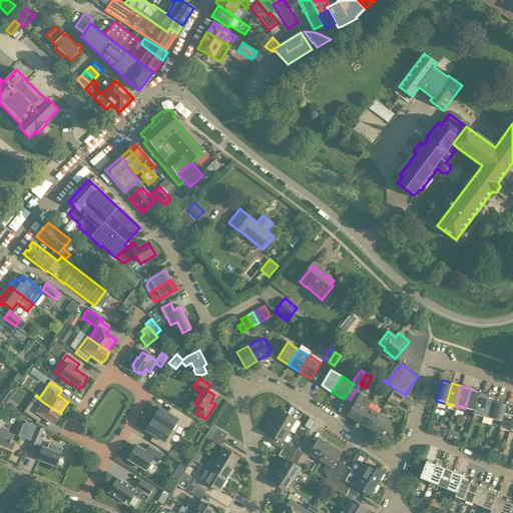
[(474,411),(479,394),(480,391),(471,388),(465,409),(474,411)]
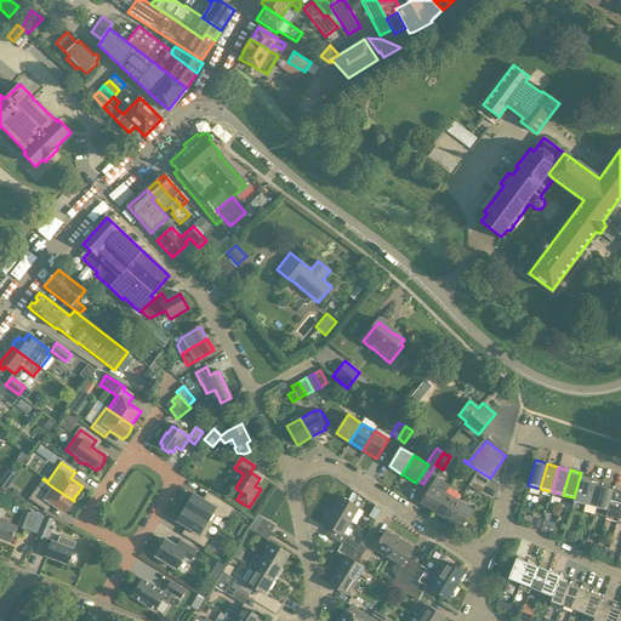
[(0,484),(7,490),(16,478),(7,472),(0,482),(0,484)]
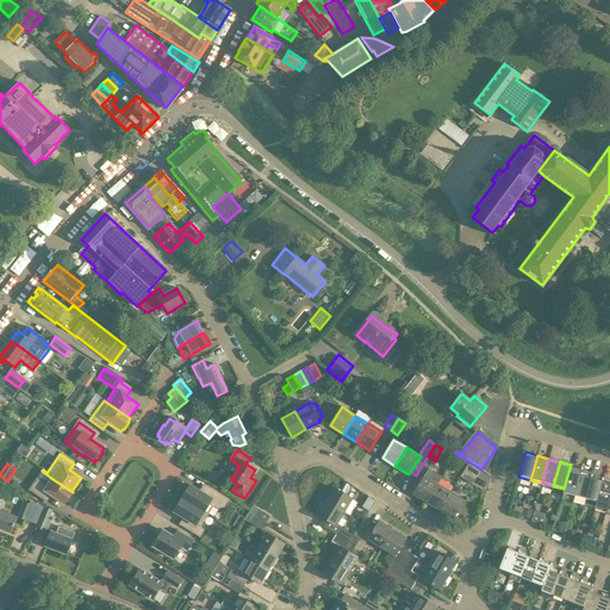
[(468,464),(465,471),(477,478),(480,471),(468,464)]
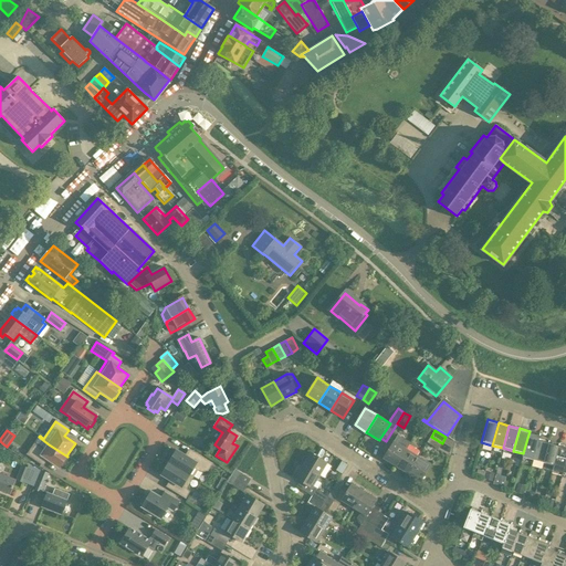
[(396,467),(406,449),(410,442),(398,435),(384,459),(396,467)]
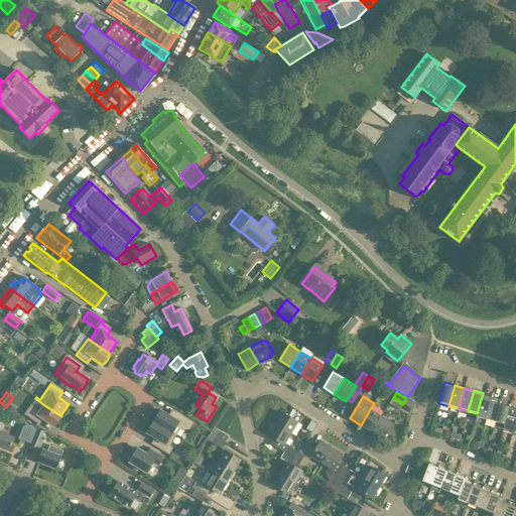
[(482,396),(477,413),(476,417),(486,420),(491,399),(482,396)]
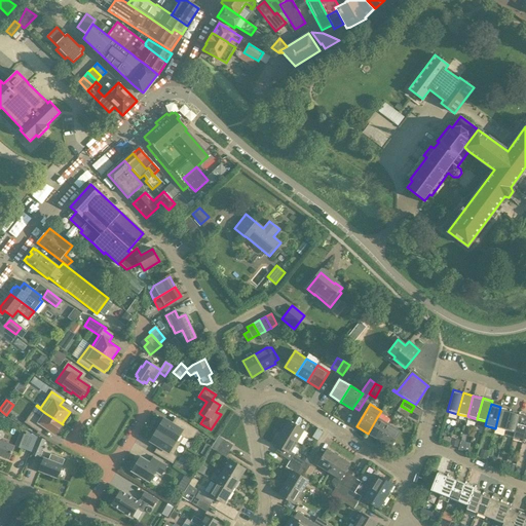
[(411,412),(401,406),(397,412),(407,418),(411,412)]
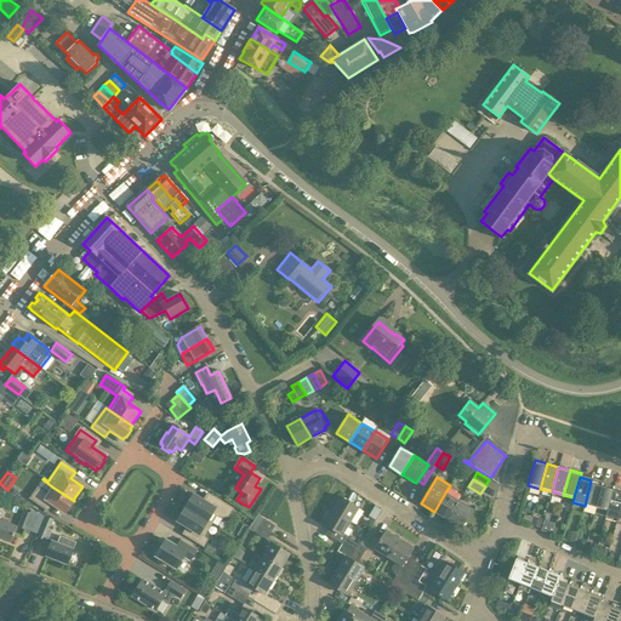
[(585,506),(596,508),(602,484),(591,480),(585,506)]
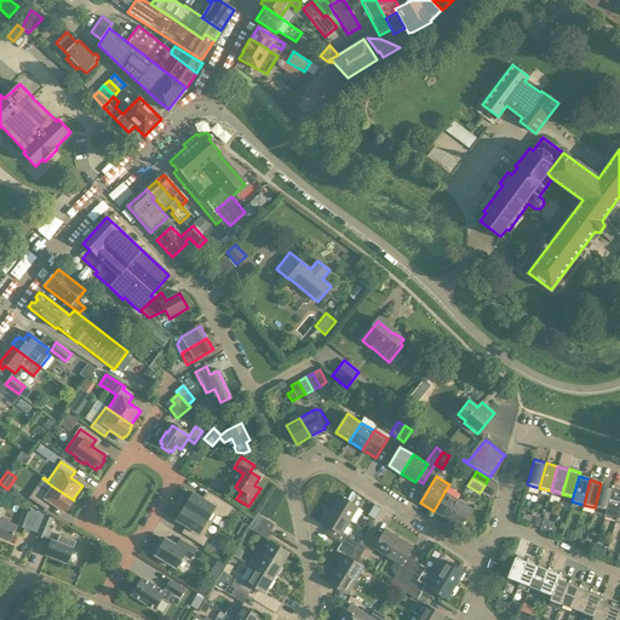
[(595,507),(606,511),(613,486),(601,483),(595,507)]
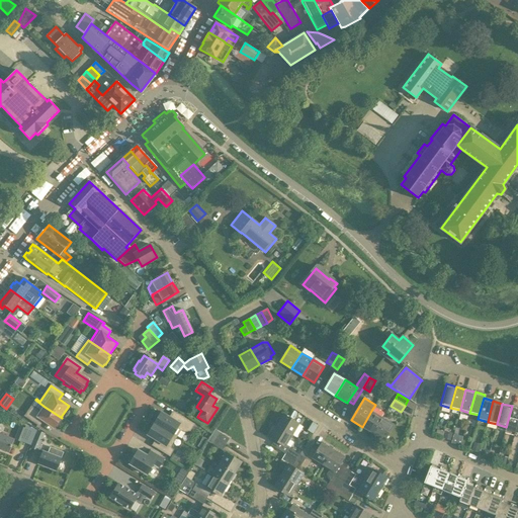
[(516,429),(517,421),(517,407),(512,406),(506,427),(505,430),(515,433),(516,429)]
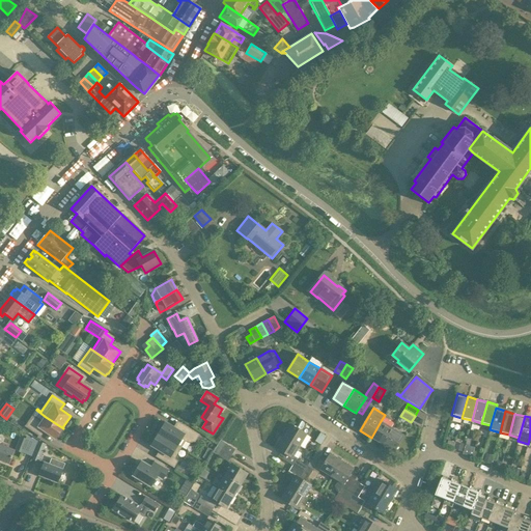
[(63,428),(46,417),(42,424),(32,418),(25,427),(40,438),(44,432),(55,440),(57,438),(58,439),(63,431),(61,430),(63,428)]
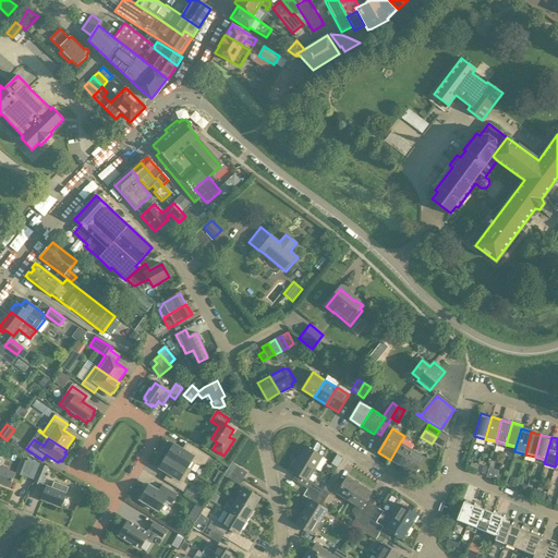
[(390,460),(402,466),(412,450),(400,443),(390,460)]
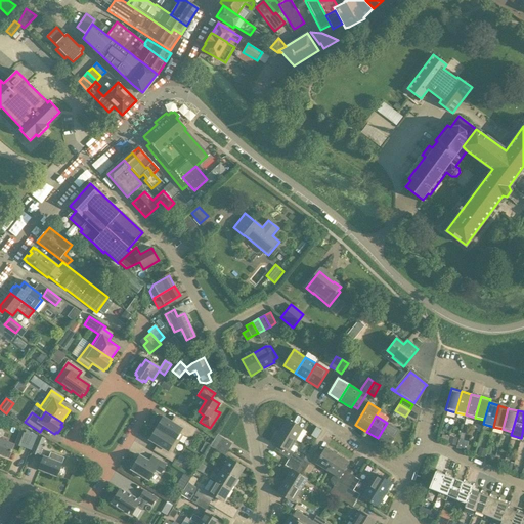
[(157,430),(178,443),(182,436),(186,438),(192,437),(197,430),(179,420),(175,426),(163,418),(162,421),(160,420),(156,426),(158,427),(157,430)]
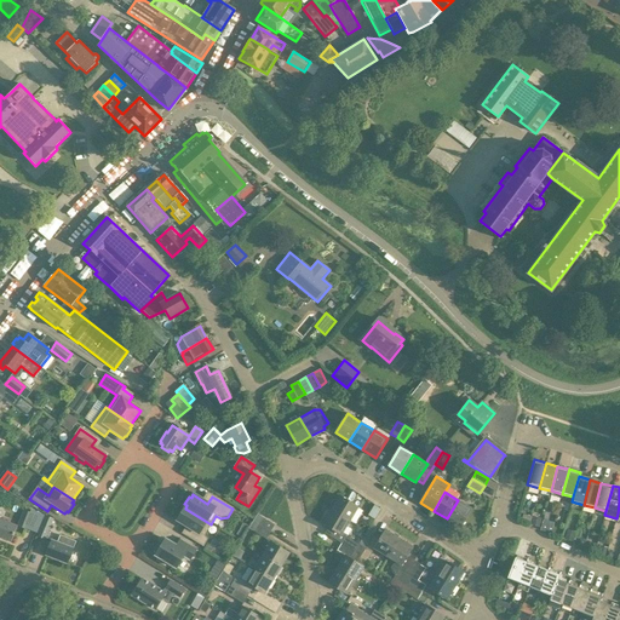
[(339,495),(331,510),(350,521),(359,507),(339,495)]
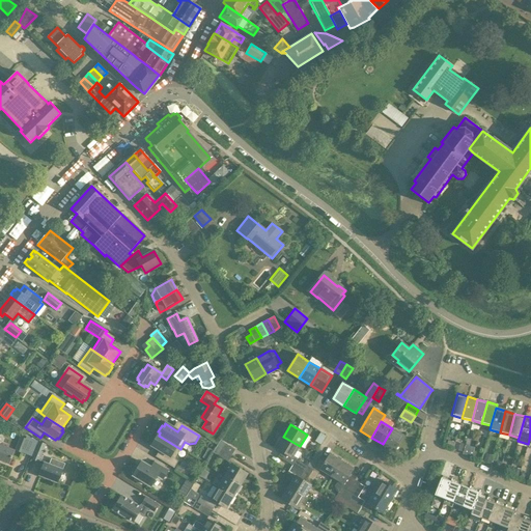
[(392,428),(383,444),(394,451),(404,436),(392,428)]
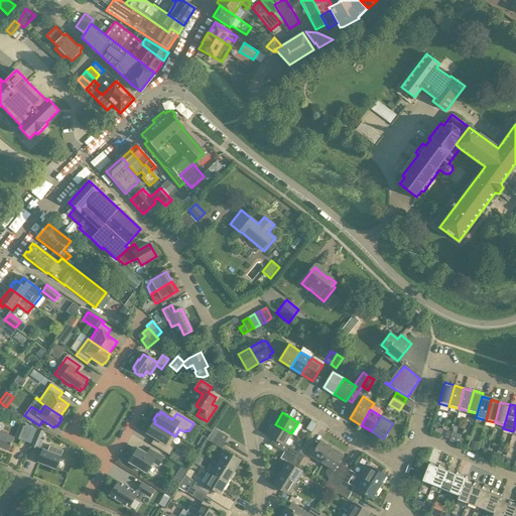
[(175,436),(154,423),(152,425),(151,424),(147,430),(148,431),(147,434),(159,441),(155,447),(169,456),(172,448),(169,446),(175,436)]
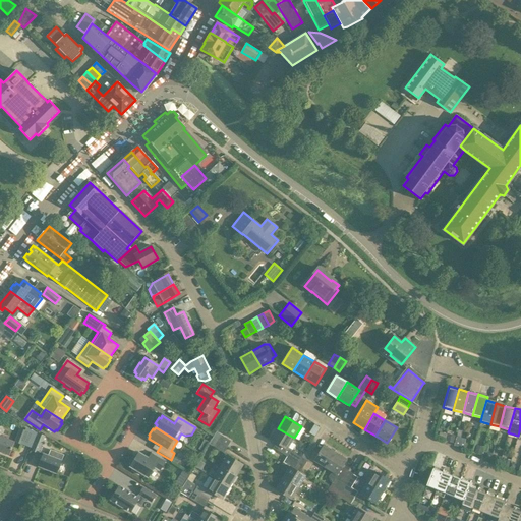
[(288,449),(289,447),(292,442),(294,438),(278,428),(271,440),(277,443),(273,448),(287,457),(291,451),(288,449)]
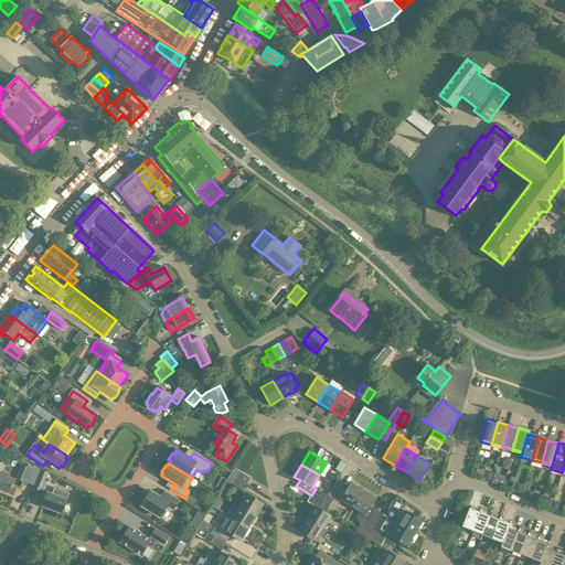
[(29,469),(21,466),(17,477),(24,480),(29,469)]
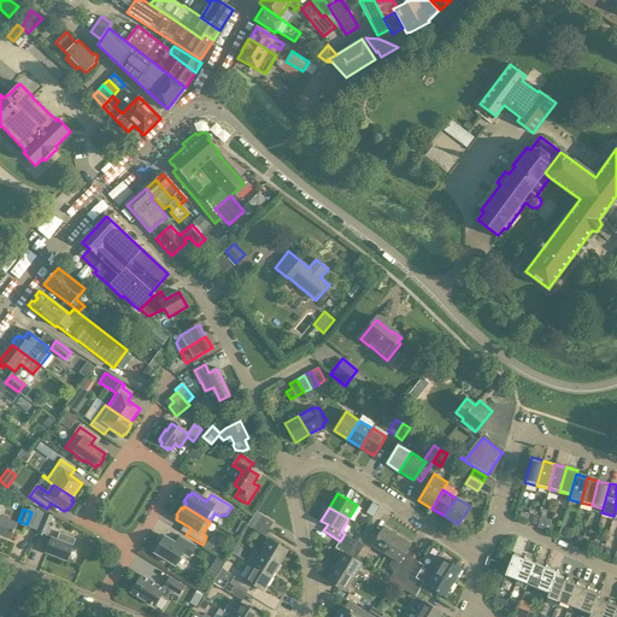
[(248,527),(253,529),(257,522),(269,530),(274,523),(257,512),(248,527)]
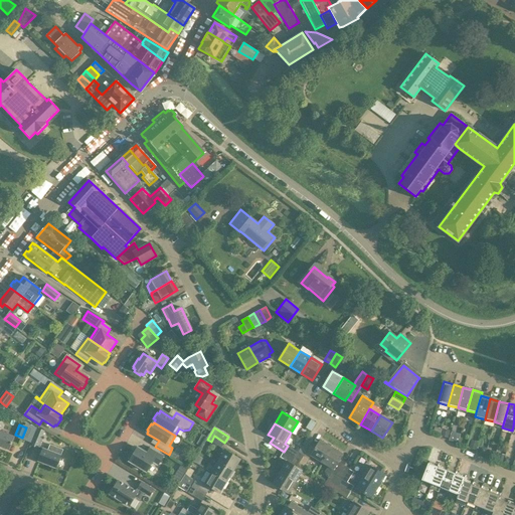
[(37,428),(35,435),(31,446),(37,449),(44,432),(37,428)]
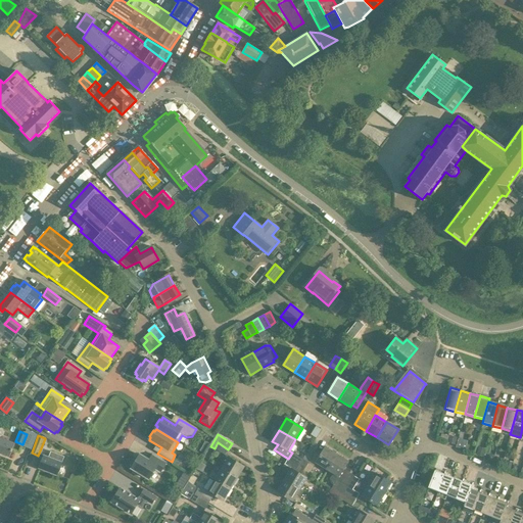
[(14,444),(0,438),(0,454),(9,458),(14,444)]
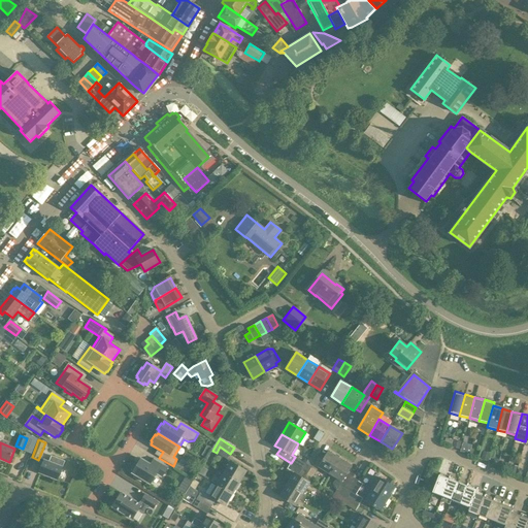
[(462,446),(460,452),(469,455),(471,448),(462,446)]
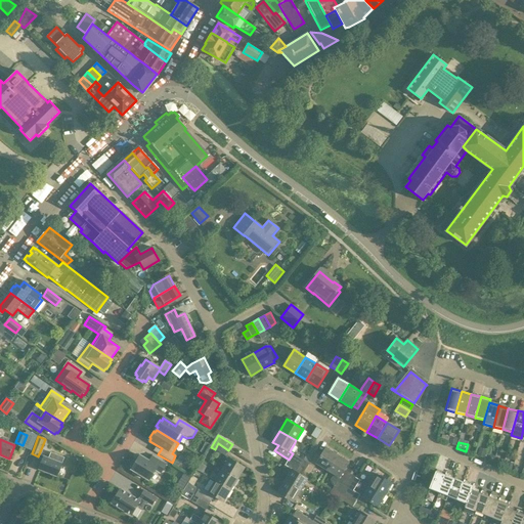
[(218,443),(215,449),(225,455),(228,450),(218,443)]
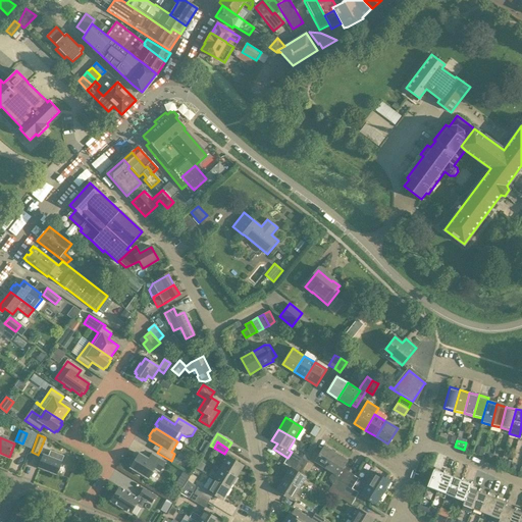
[(315,462),(326,469),(336,453),(325,446),(315,462)]
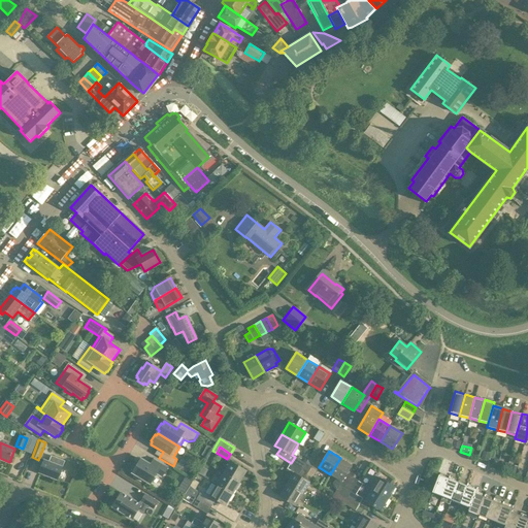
[(39,473),(57,481),(64,462),(51,457),(48,463),(43,461),(39,473)]
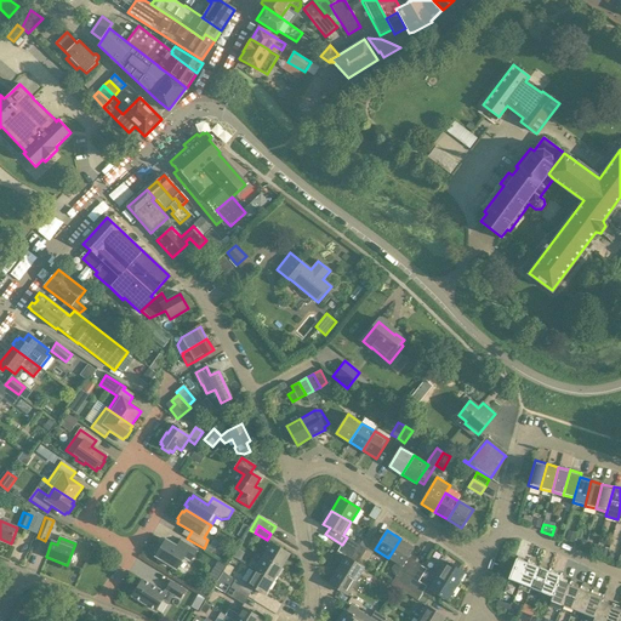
[(342,545),(354,552),(359,545),(347,537),(342,545)]
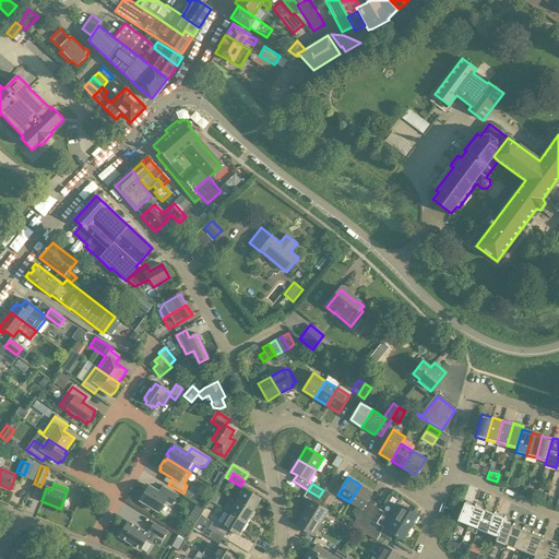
[(360,485),(349,502),(356,507),(354,510),(354,511),(354,512),(354,515),(354,516),(357,519),(352,525),(358,530),(366,516),(360,513),(361,510),(372,492),(360,485)]
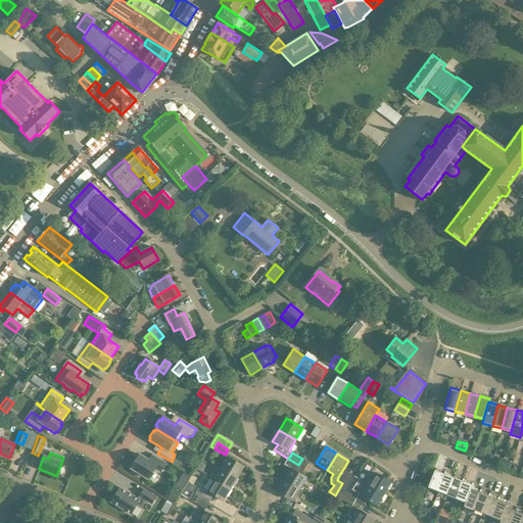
[(159,474),(165,464),(152,456),(149,462),(139,456),(136,462),(134,461),(131,467),(132,468),(131,470),(134,472),(133,473),(141,478),(142,477),(148,480),(154,471),(159,474)]
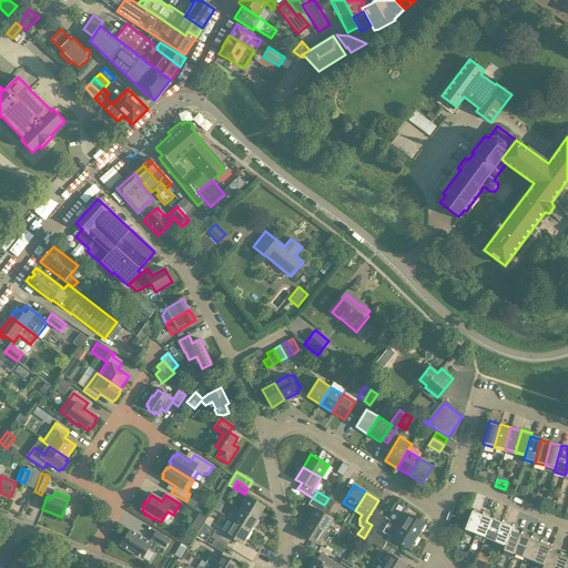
[(240,509),(257,519),(265,507),(247,496),(240,509)]
